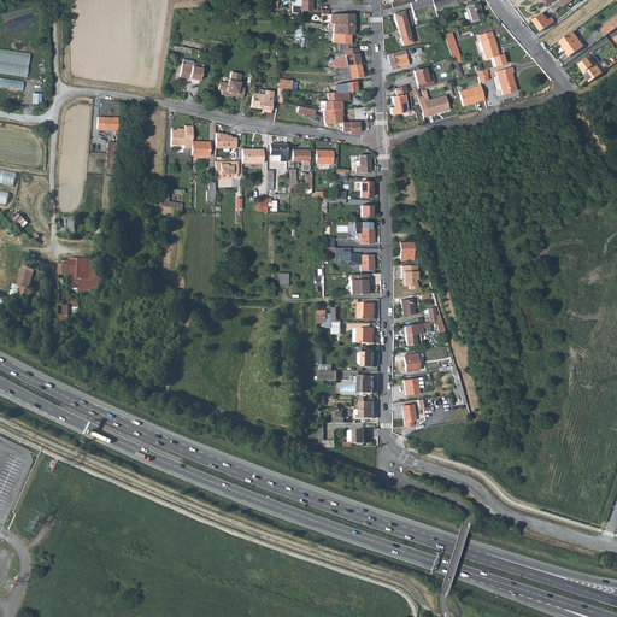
[(311,11),(311,0),(291,0),(292,6),(294,6),(294,10),(311,11)]
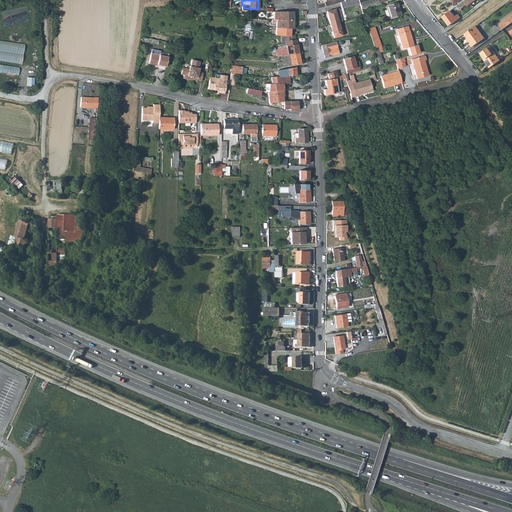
[(368,0),(359,3),(361,9),(390,0),(368,0)]
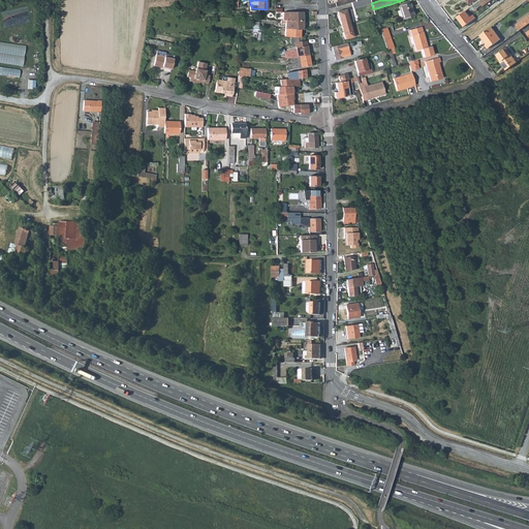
[(483,6),(491,0),(479,0),(471,6),(472,8),(473,7),(475,9),(481,4),(483,6)]
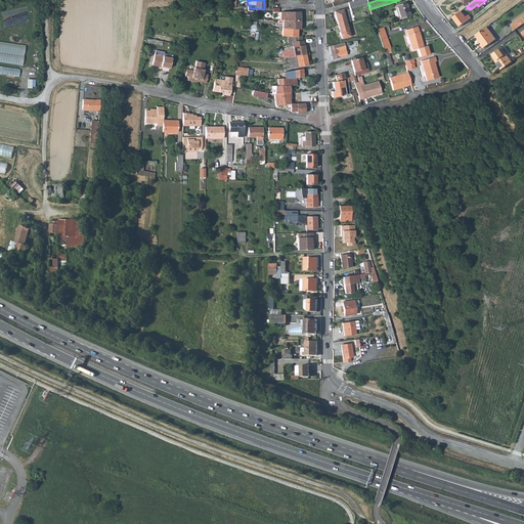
[(408,15),(405,2),(394,6),(397,18),(408,15)]
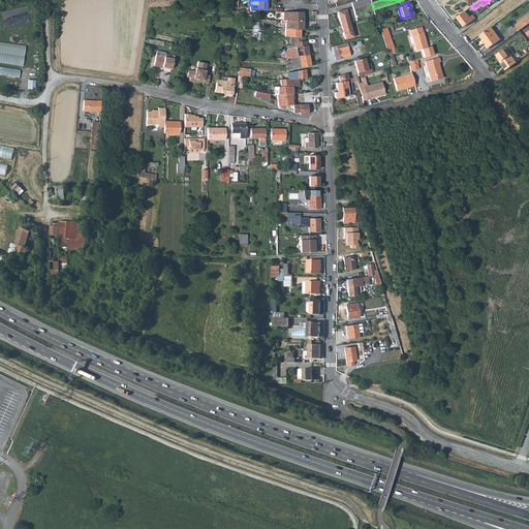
[(337,11),(341,25),(349,23),(345,9),(337,11)]
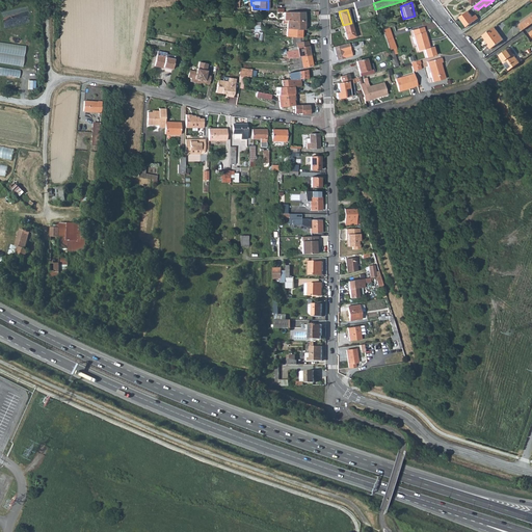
[(473,17),(468,10),(459,17),(467,26),(478,18),(476,15),(473,17)]
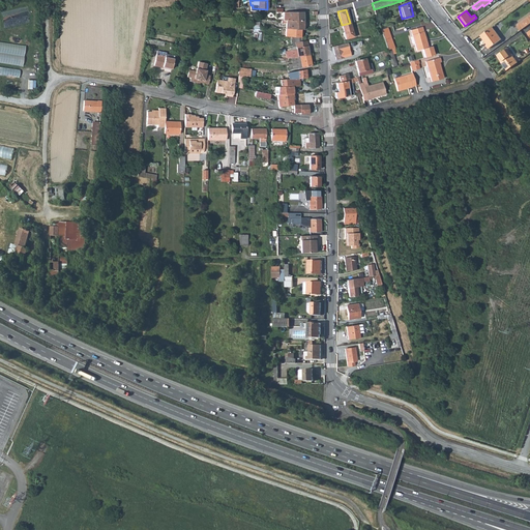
[(281,16),(281,21),(282,21),(303,21),(303,11),(284,11),(284,16),(281,16)]
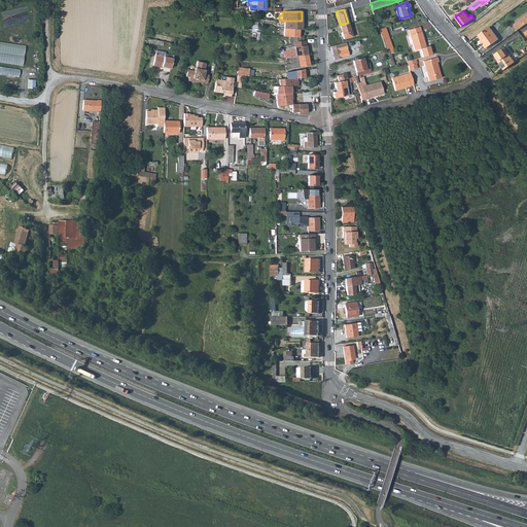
[(526,14),(513,26),(516,31),(526,22),(526,14)]
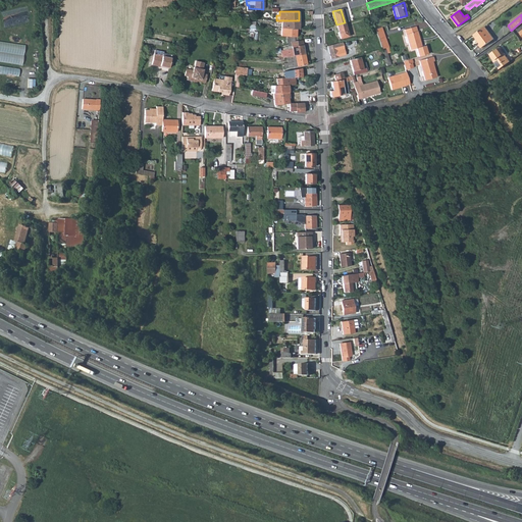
[(281,23),(281,29),(296,29),(299,29),(303,29),(303,28),(299,27),(299,20),(277,20),(277,22),(281,23)]
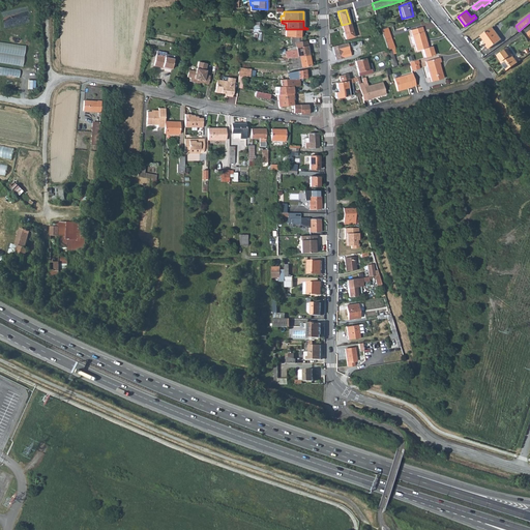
[(354,36),(350,23),(342,25),(346,39),(354,36)]
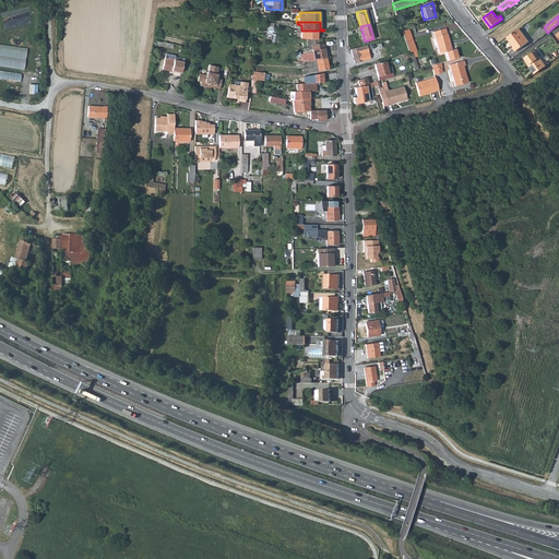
[(451,50),(444,28),(433,33),(440,54),(447,51),(449,61),(458,59),(459,59),(455,49),(451,50)]
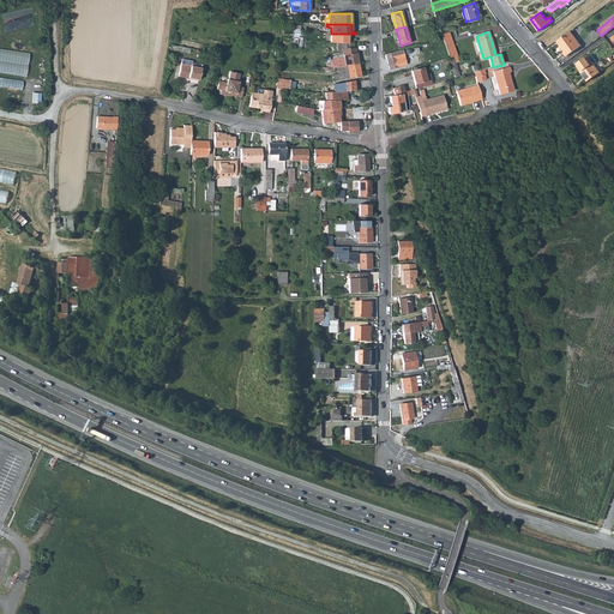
[(581,46),(570,31),(557,41),(564,50),(563,52),(565,56),(581,46)]
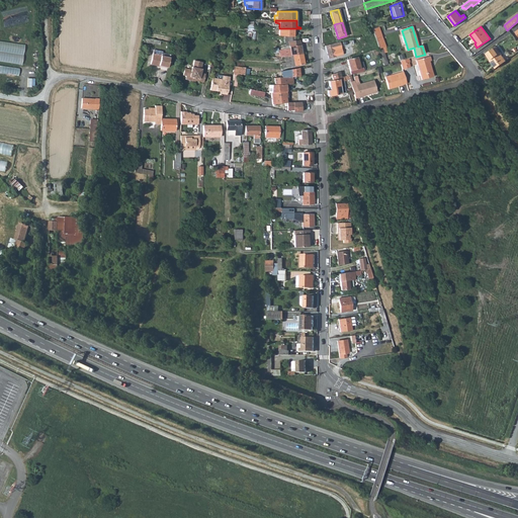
[(385,48),(378,27),(372,28),(373,32),(379,49),(380,48),(383,47),(384,53),(387,52),(386,48),(385,48)]
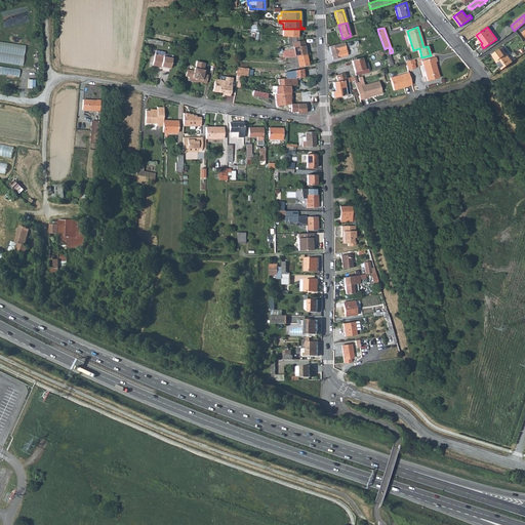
[(283,51),(284,57),(288,57),(307,54),(304,41),(299,41),(298,37),(297,37),(287,36),(289,46),(286,47),(287,50),(283,51)]
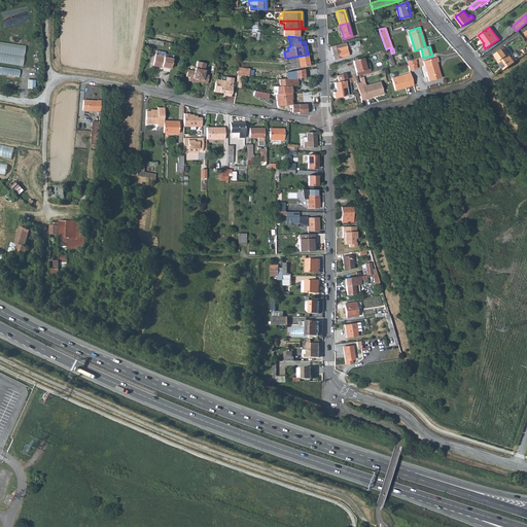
[(346,45),(346,42),(330,46),(334,60),(342,58),(340,47),(346,45)]
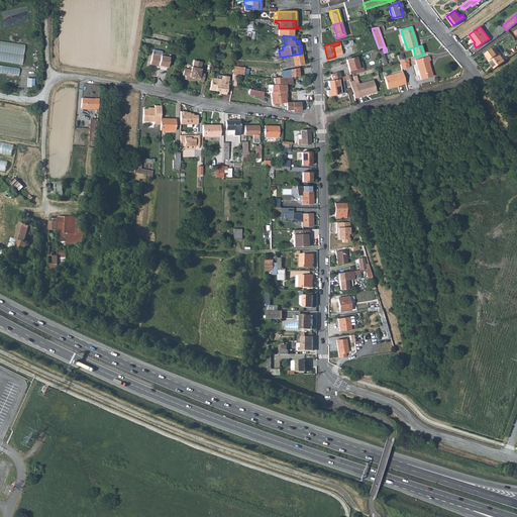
[(484,54),(494,69),(504,61),(494,46),(484,54)]
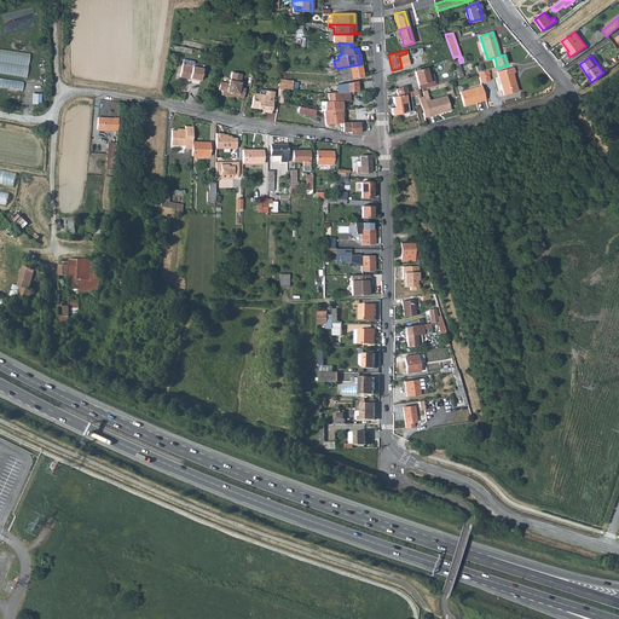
[(200,81),(202,69),(192,67),(194,63),(194,61),(183,59),(179,76),(189,79),(190,77),(194,79),(194,80),(200,81)]
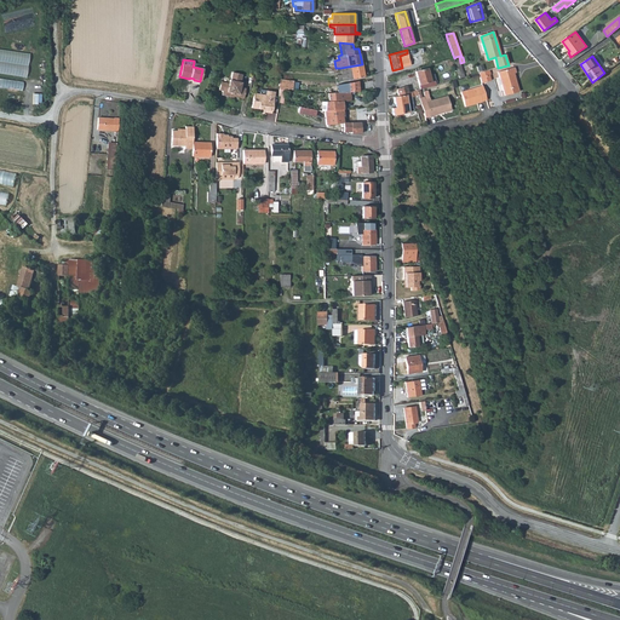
[(365,76),(362,64),(340,68),(342,75),(337,75),(338,81),(365,76)]
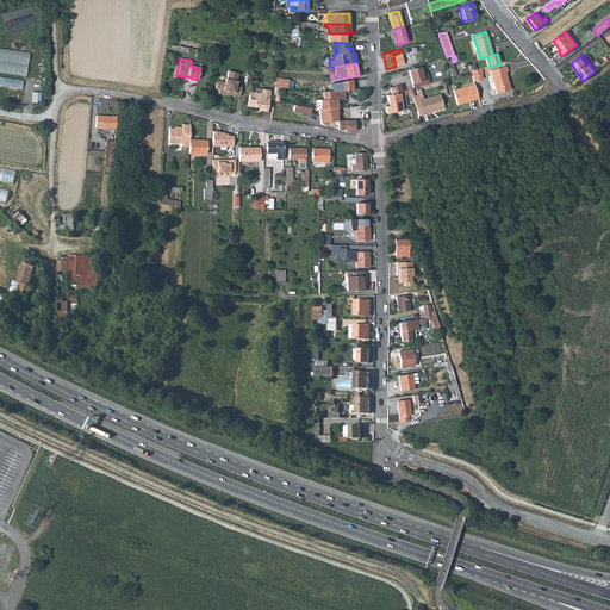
[(409,70),(414,88),(428,83),(427,79),(423,80),(419,67),(409,70)]
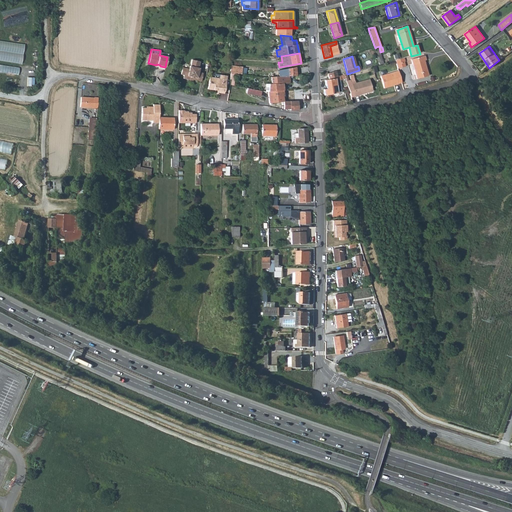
[(429,76),(426,63),(421,57),(411,60),(416,79),(429,76)]
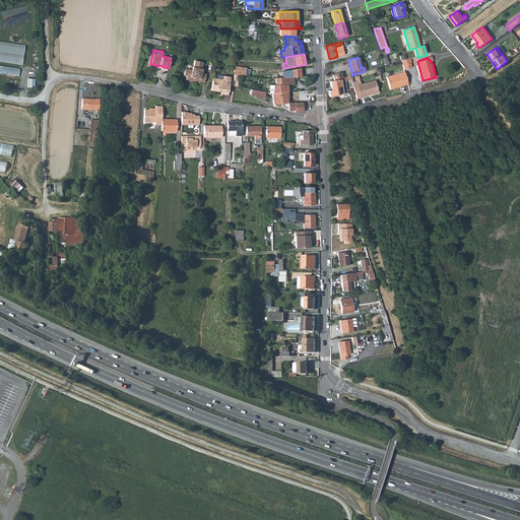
[(409,64),(408,60),(407,60),(402,61),(401,62),(403,70),(407,69),(406,65),(409,64)]
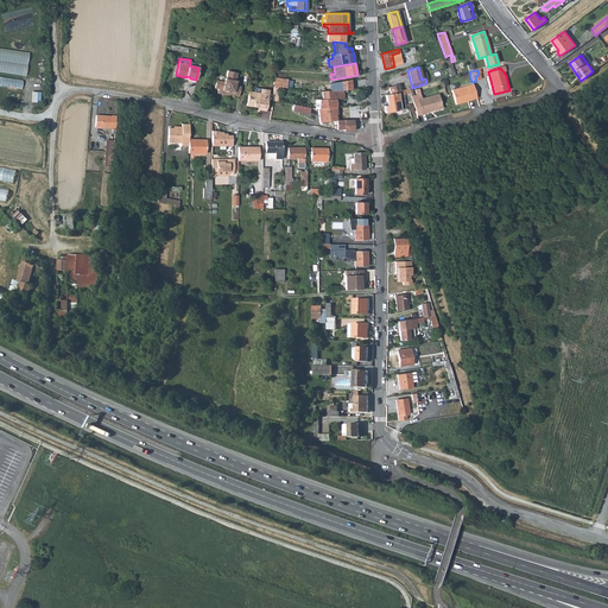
[(239,96),(240,87),(235,86),(236,81),(235,81),(236,73),(228,71),(226,82),(225,82),(223,86),(216,83),(214,92),(217,92),(216,96),(225,99),(226,94),(239,96)]
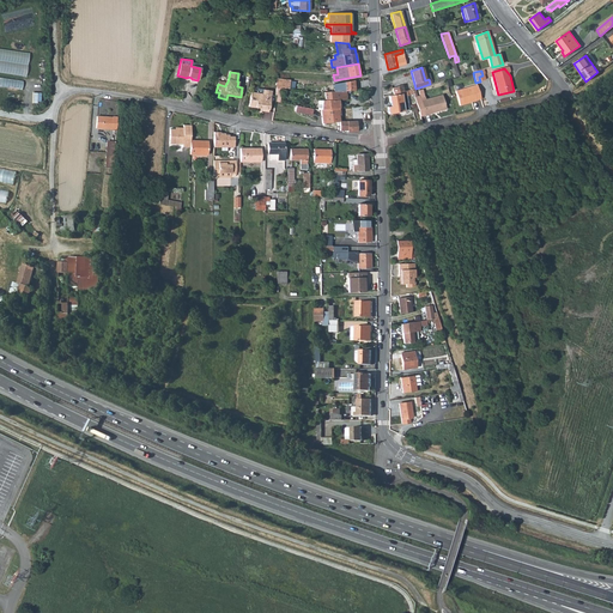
[(275,78),(275,86),(279,87),(284,87),(290,89),(290,79),(275,78)]
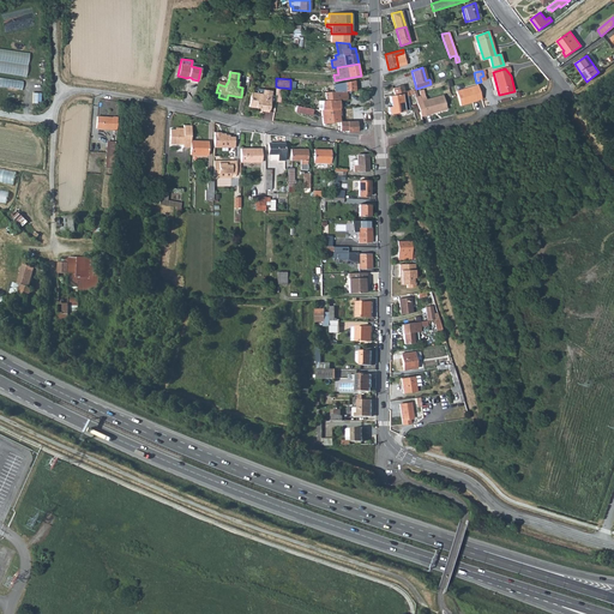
[(324,83),(325,92),(347,91),(355,90),(354,80),(345,82),(333,84),(333,83),(324,83)]
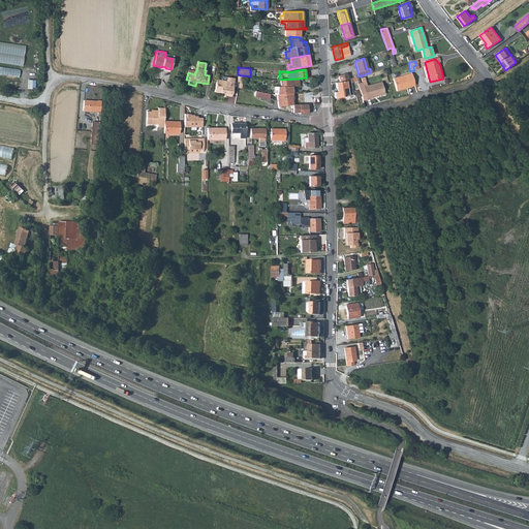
[(414,86),(411,73),(393,79),(397,91),(410,87),(414,86)]
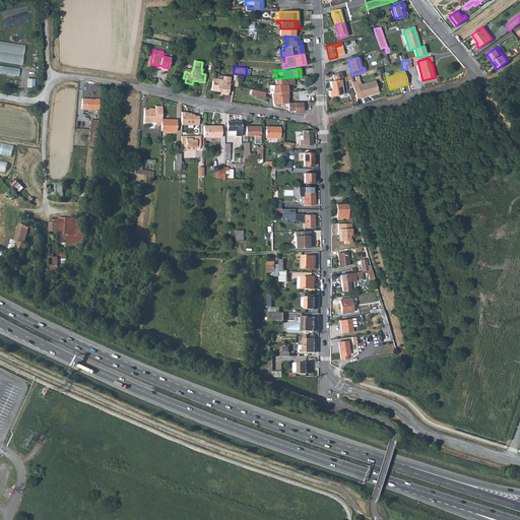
[(226,95),(230,78),(223,77),(222,81),(212,79),(210,90),(221,93),(221,95),(226,95)]
